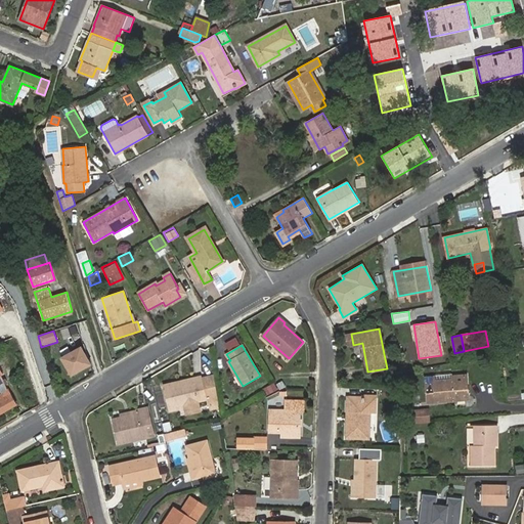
[(82,346),(59,359),(70,378),(93,365),(82,346)]
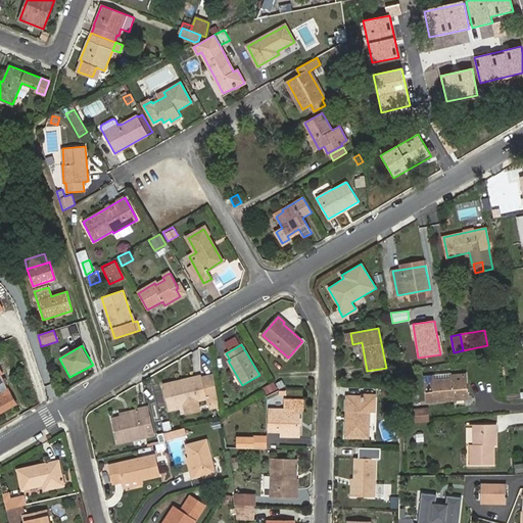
[(0,413),(16,405),(0,375),(0,374),(2,373),(0,370),(0,413)]
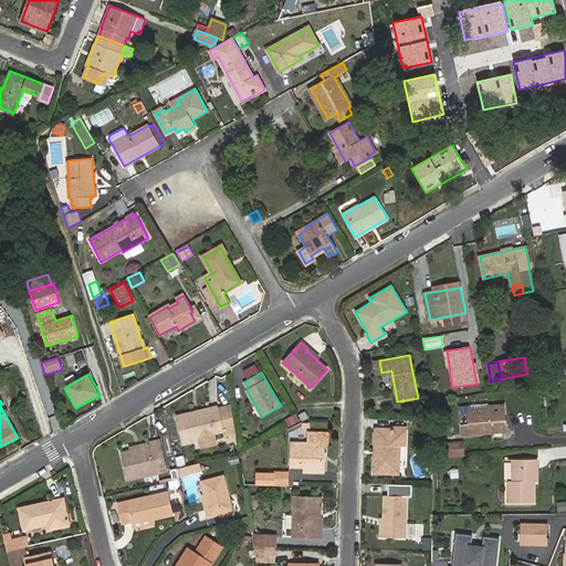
[(462,436),(506,432),(504,404),(488,405),(488,408),(471,410),(470,406),(459,407),(462,436)]
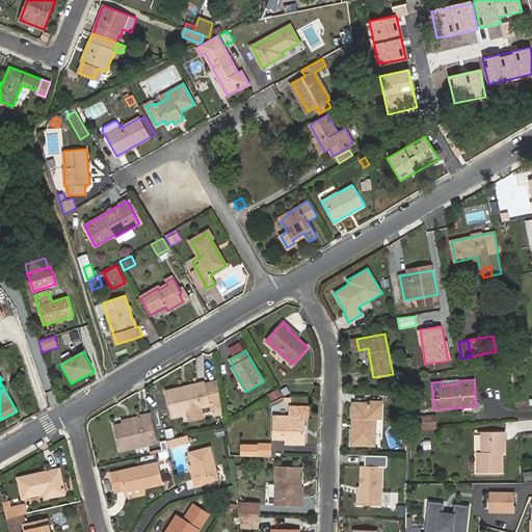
[(205,382),(165,392),(171,418),(180,416),(180,413),(186,411),(201,407),(210,405),(205,382)]
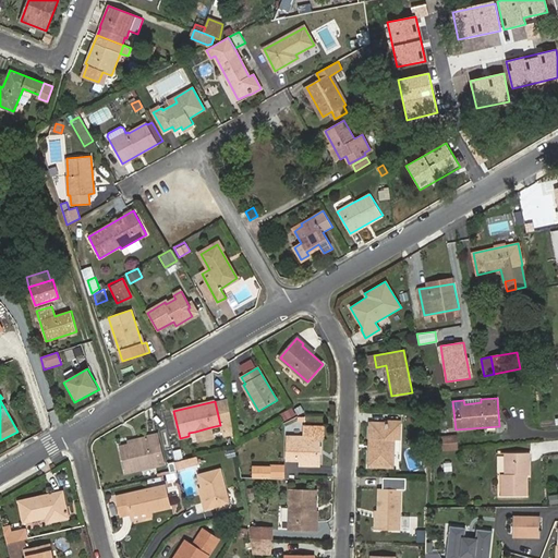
[(228,401),(218,403),(226,436),(233,434),(228,401)]
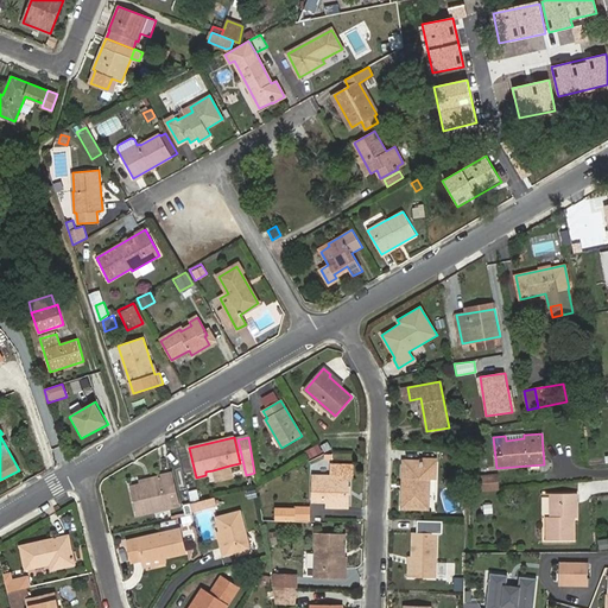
[(320,444),(312,449),(317,456),(324,451),(320,444)]
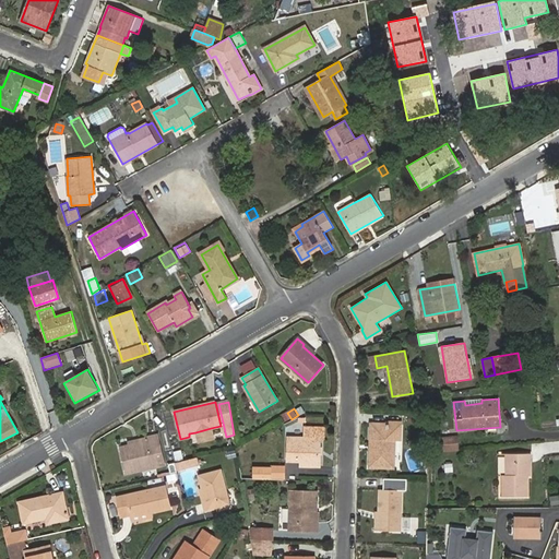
[(385,423),(385,427),(371,427),(371,448),(375,448),(375,453),(370,453),(370,467),(393,467),(394,441),(401,441),(401,423),(385,423)]
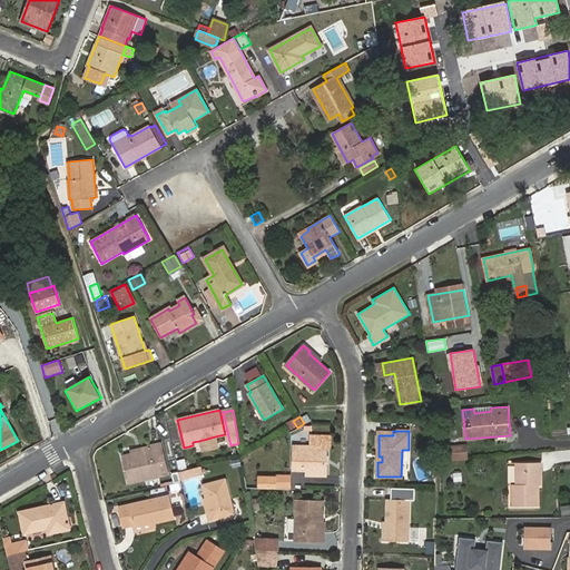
[(215,436),(199,441),(202,451),(218,448),(215,436)]
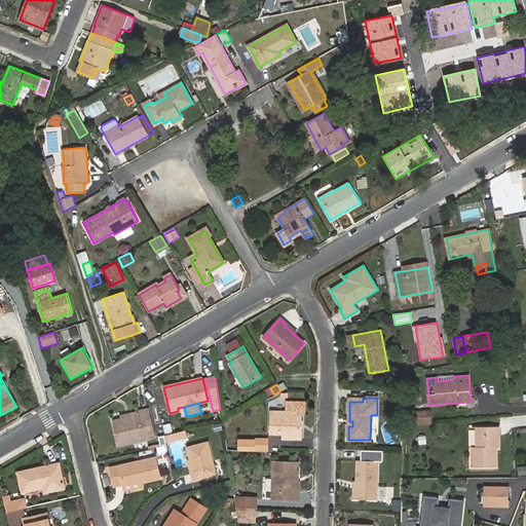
[(304,403),(288,403),(287,412),(271,412),(271,434),(284,434),(284,438),(300,439),(301,413),(304,413),(304,403)]
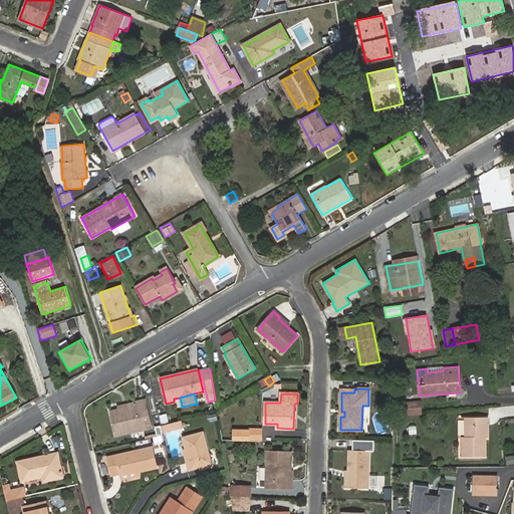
[(405,401),(407,415),(421,413),(419,399),(405,401)]
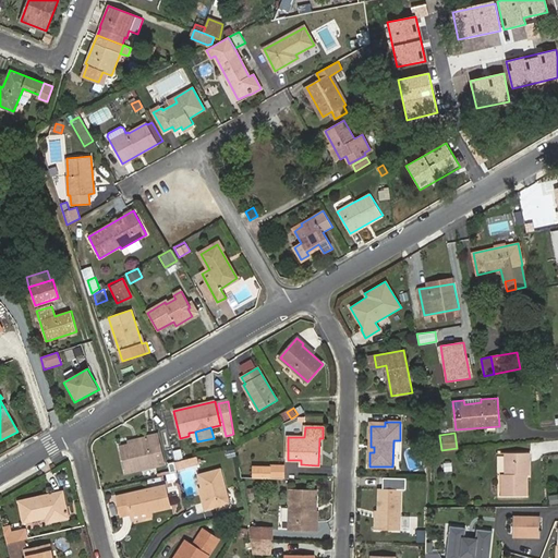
[(146,440),(120,447),(125,473),(165,464),(157,434),(145,437),(146,440)]
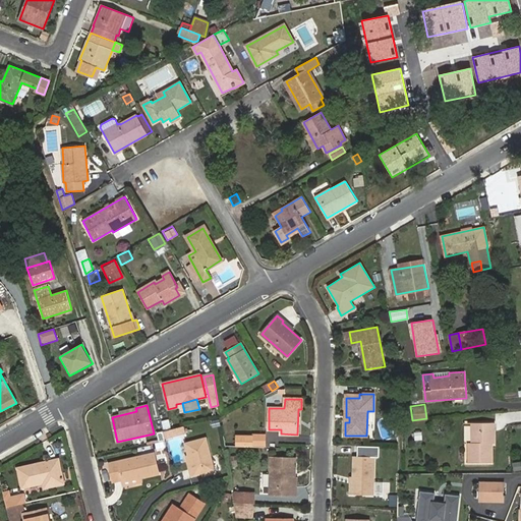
[(491,447),(486,447),(486,443),(495,443),(494,422),(472,422),(472,443),(468,443),(469,463),(491,463),(491,447)]
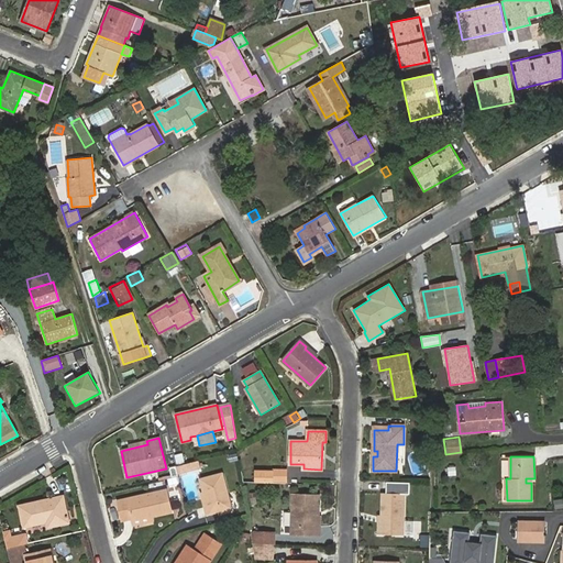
[(197,461),(176,466),(178,474),(199,468),(197,461)]
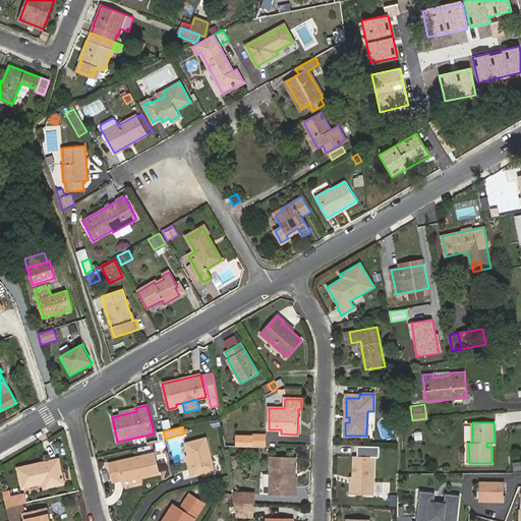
[(236,437),(235,448),(251,448),(251,438),(236,437)]
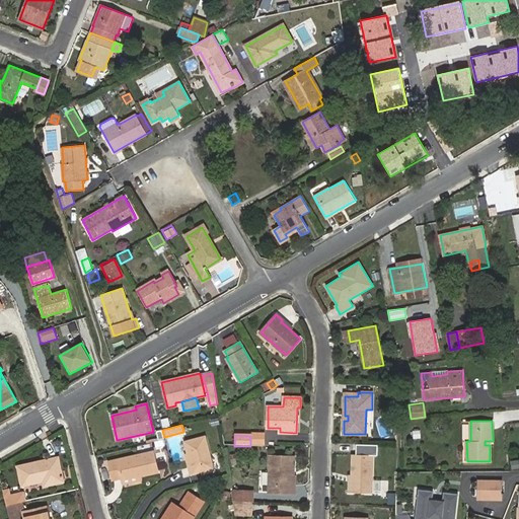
[(205,437),(184,442),(189,454),(187,455),(191,473),(213,468),(205,437)]
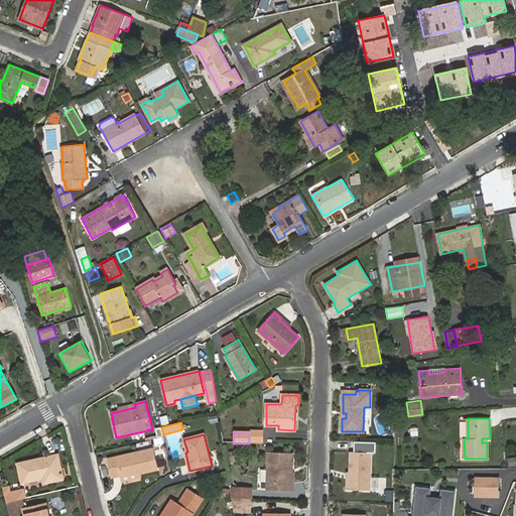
[(152,449),(108,460),(112,477),(121,475),(121,478),(157,469),(152,449)]
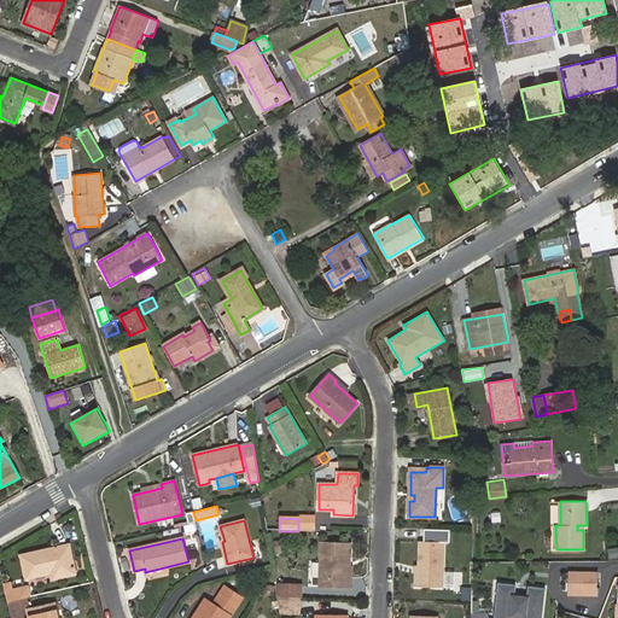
[(420,542),(419,587),(442,588),(444,542),(420,542)]
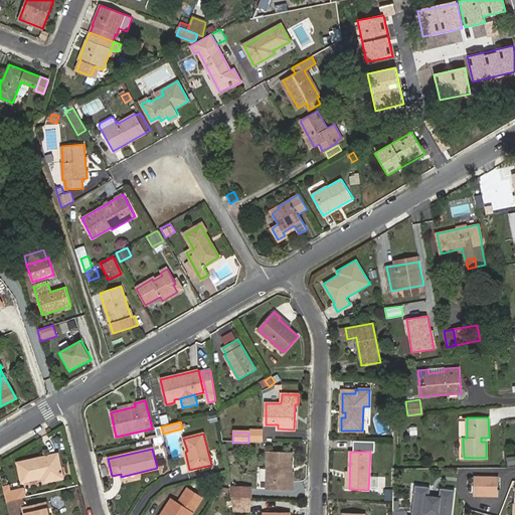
[(293,489),(294,473),(292,473),(288,473),(288,464),(292,464),(292,454),(268,453),(267,489),(293,489)]
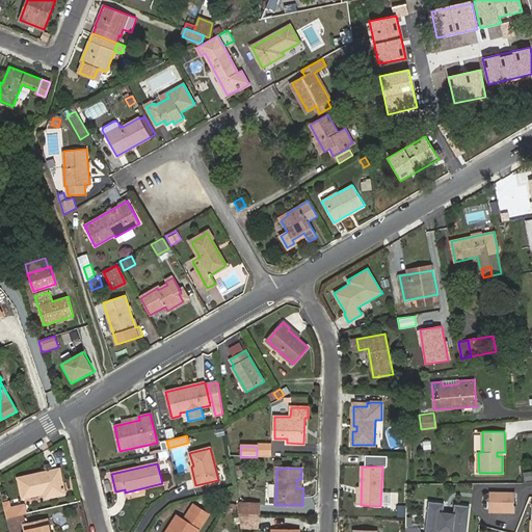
[(59,469),(18,478),(23,498),(44,494),(45,498),(64,494),(59,469)]
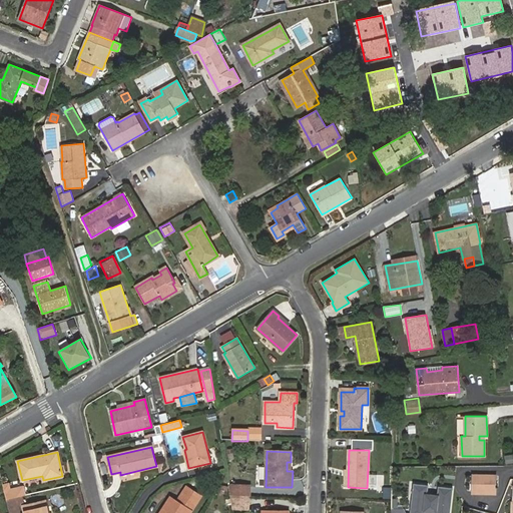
[(472,476),(472,492),(496,492),(496,476),(472,476)]
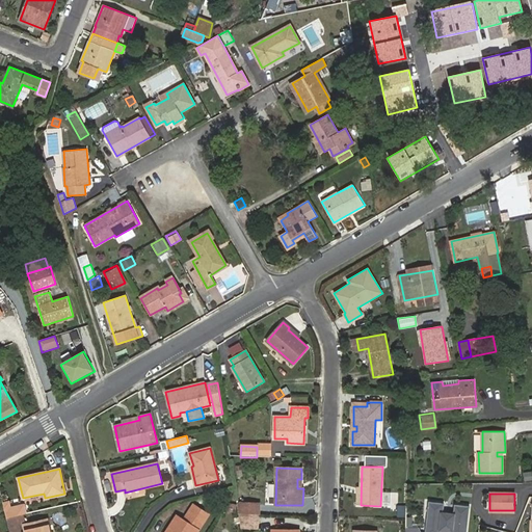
[(259,504),(237,503),(239,514),(259,514),(259,504)]
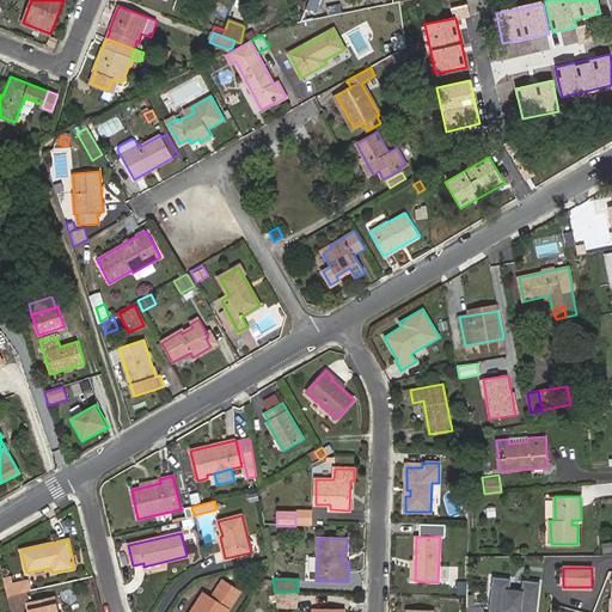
[(509,580),(495,579),(489,611),(537,611),(542,582),(525,581),(524,592),(508,589),(509,580)]
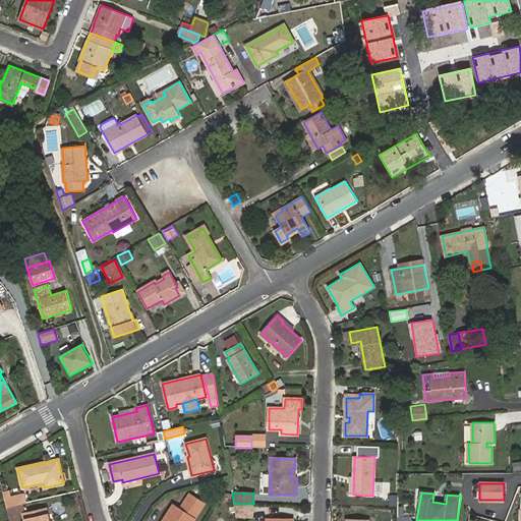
[(192,520),(204,505),(189,495),(179,510),(173,506),(163,520),(192,520)]
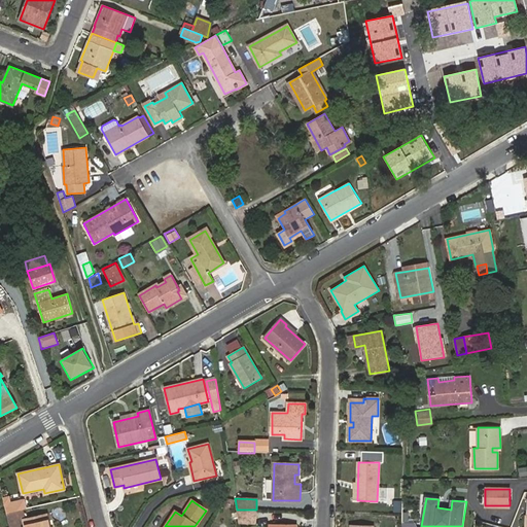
[(256,523),(256,510),(237,510),(239,522),(256,523)]
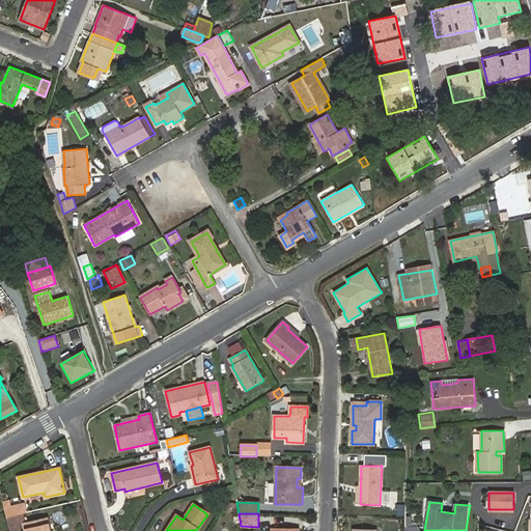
[(6,518),(9,530),(16,530),(21,530),(17,514),(6,518)]
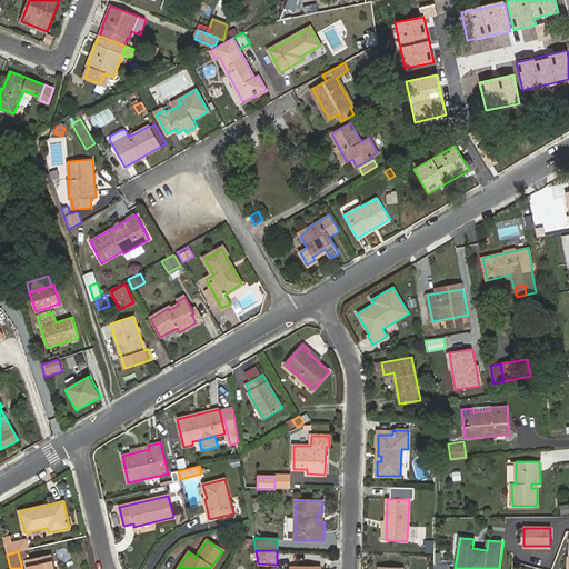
[(53,568),(50,556),(26,561),(27,568),(53,568)]
